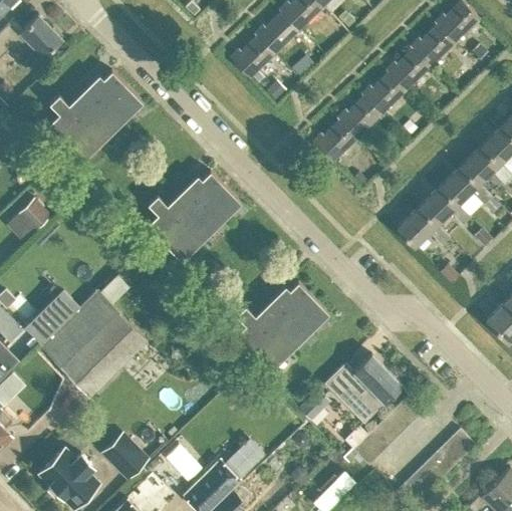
[(0,0),(0,16),(16,0),(0,0)]
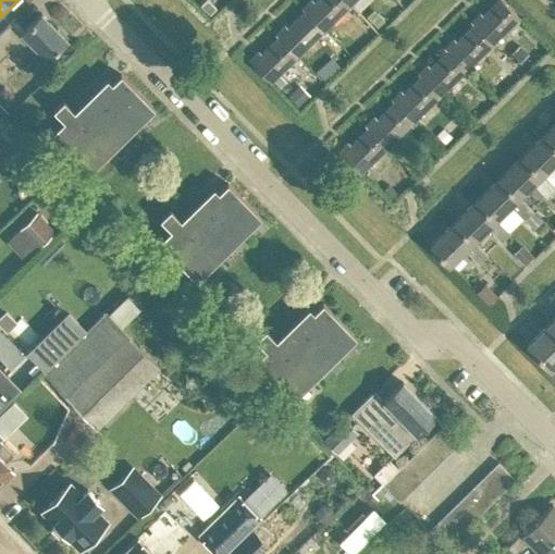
[(324,33),(349,8),(342,0),(317,0),(315,3),(311,1),(303,11),(305,13),(324,33)]
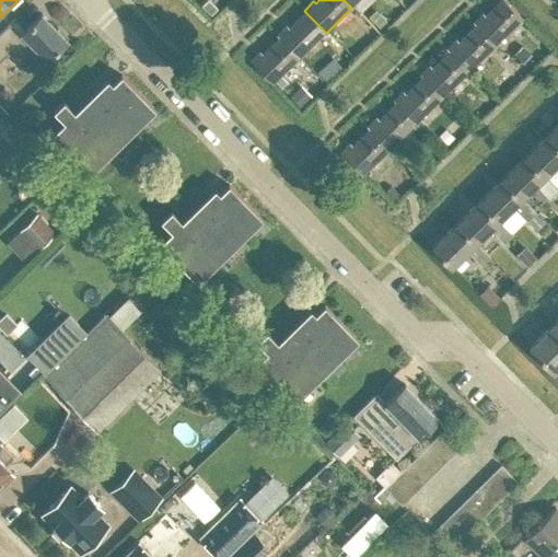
[(496,46),(523,19),(503,0),(502,0),(486,16),(483,13),(473,24),(475,26),(496,46)]
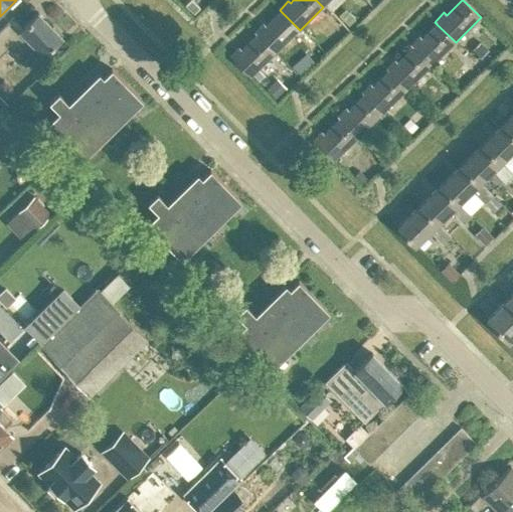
[(347,10),(340,17),(351,27),(357,21),(347,10)]
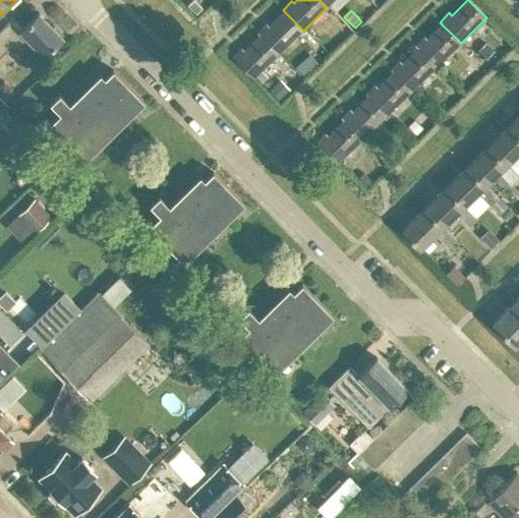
[(278,55),(303,31),(285,12),(270,27),(267,25),(257,35),(260,37),(278,55)]
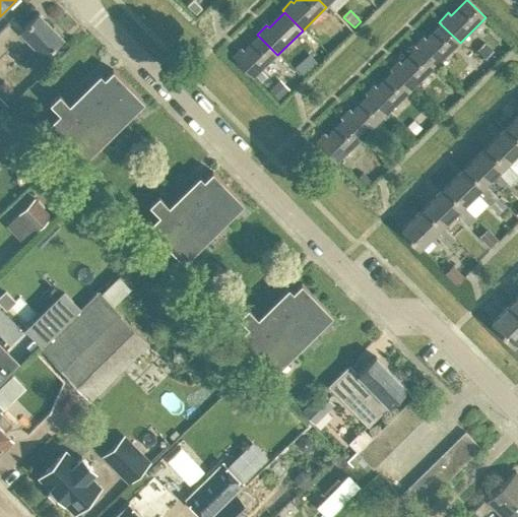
[(9,13),(2,20),(7,25),(14,18),(9,13)]
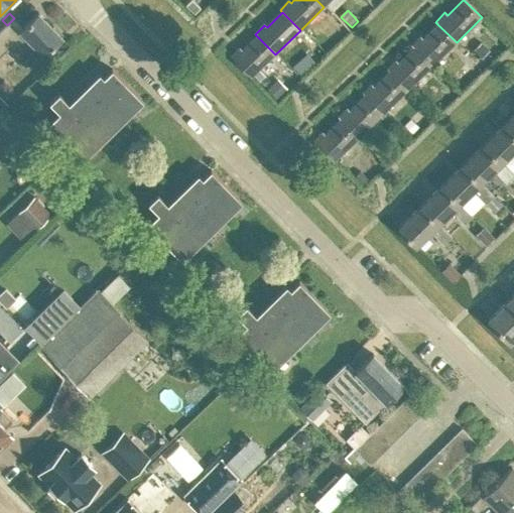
[(44,55),(62,38),(39,14),(25,28),(15,18),(0,32),(0,56),(9,47),(14,52),(28,39),(44,55)]
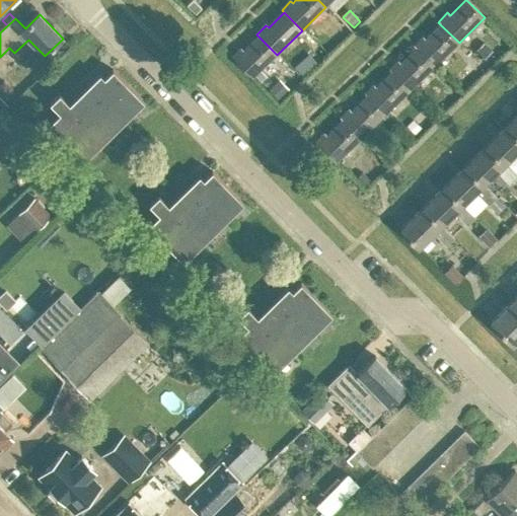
[(435,67),(459,43),(440,24),(426,40),(423,37),(414,46),(417,49),(435,67)]
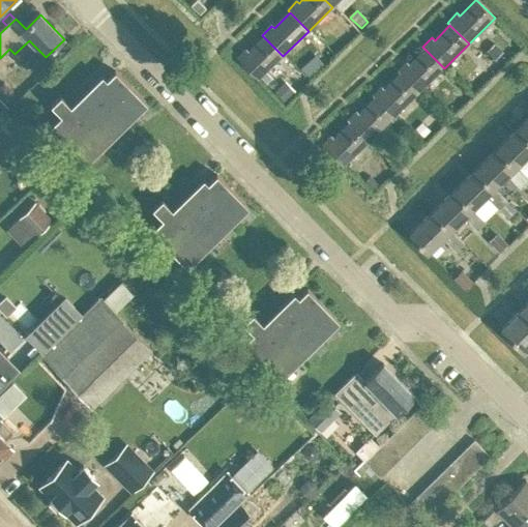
[(258,81),(283,56),(264,37),(248,53),(246,50),(237,59),(258,81)]
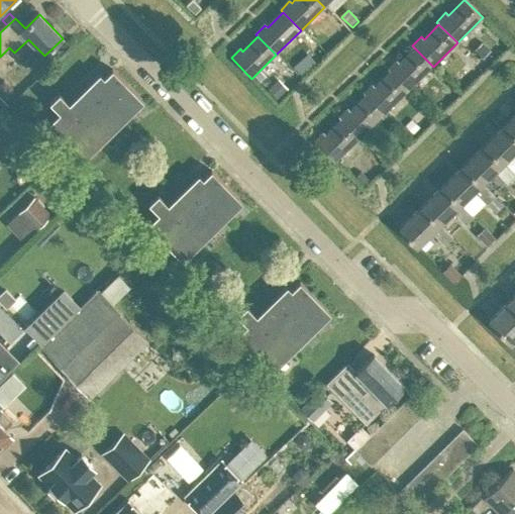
[(484,61),(492,53),(483,44),(476,53),(484,61)]
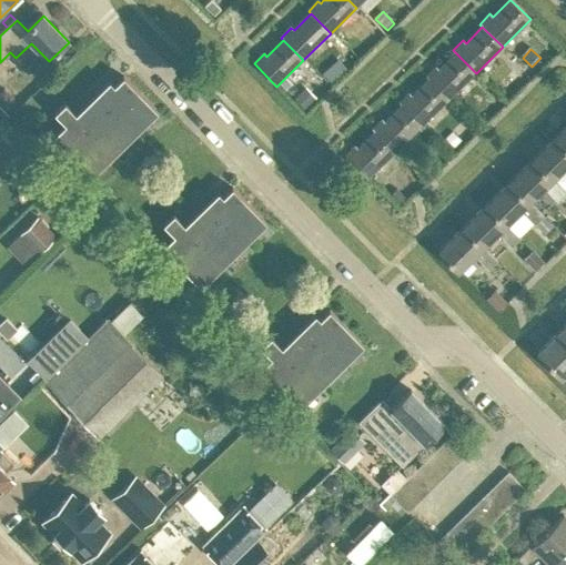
[(450,100),(476,73),(456,53),(438,70),(436,68),(426,78),(428,80),(450,100)]
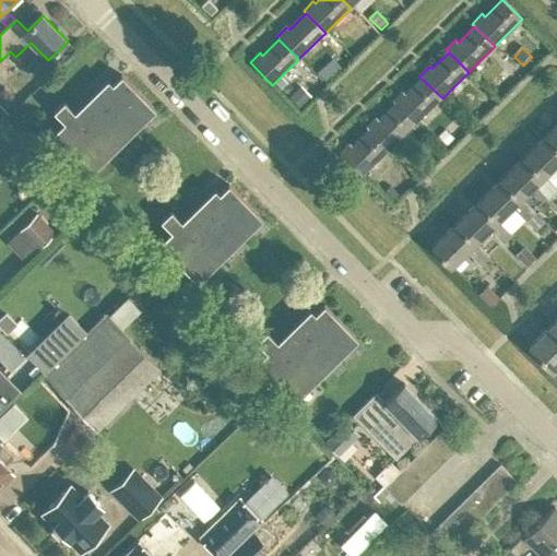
[(113,86),(58,140),(92,174),(155,111),(122,77),(113,86)]
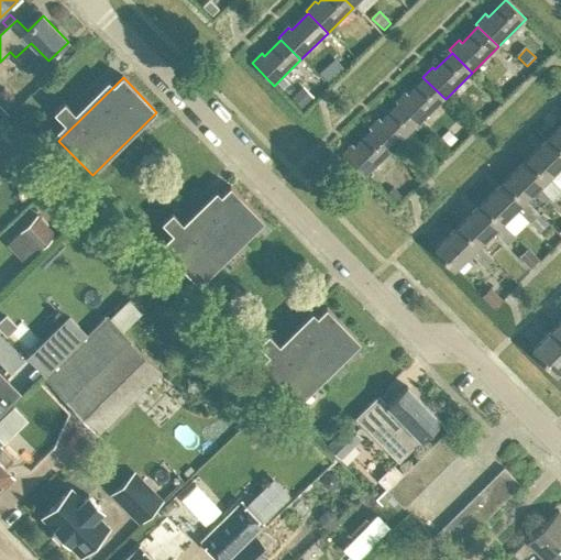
[(418,124),(446,99),(425,79),(408,96),(406,92),(396,102),(398,106),(418,124)]
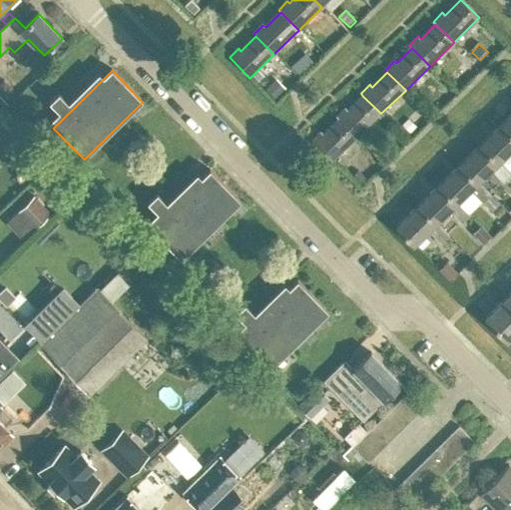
[(277,99),(288,88),(279,79),(268,91),(277,99)]
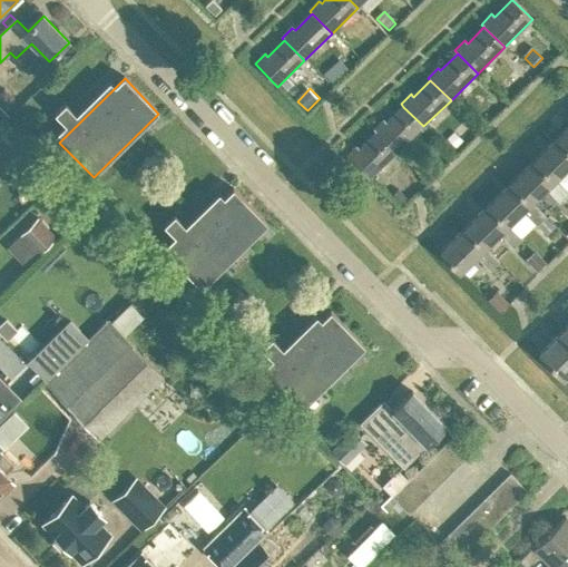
[(0,108),(6,115),(18,101),(7,91),(0,99),(0,108)]
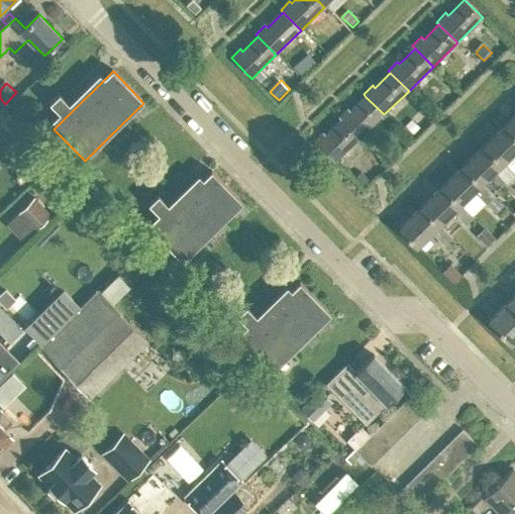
[(60,94),(49,104),(60,114),(70,105),(61,96),(60,94)]
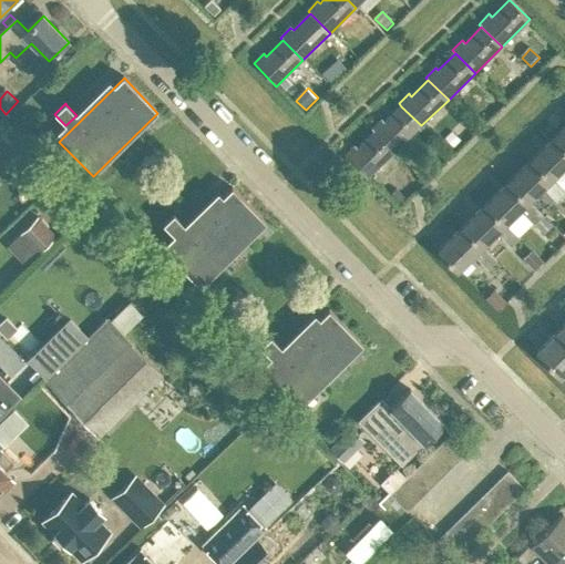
[(394,152),(421,125),(401,106),(384,123),(382,120),(371,130),(375,133),(394,152)]
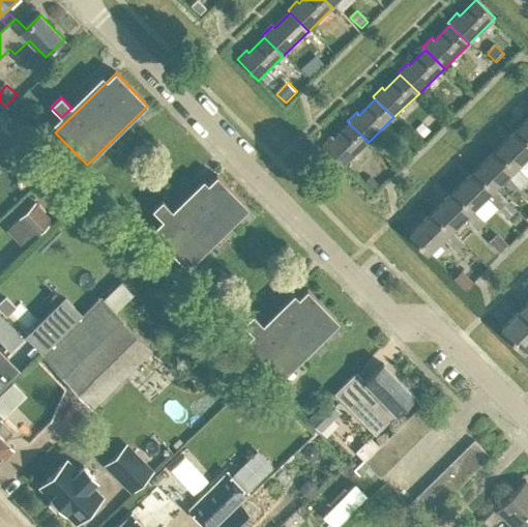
[(443,109),(451,117),(461,109),(452,99),(443,109)]
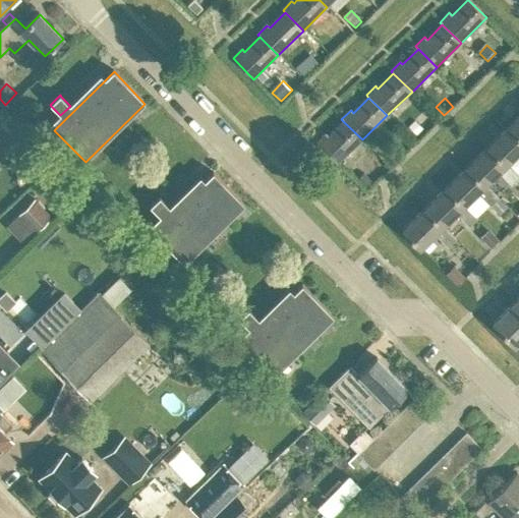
[(518,117),(509,127),(518,137),(518,117)]
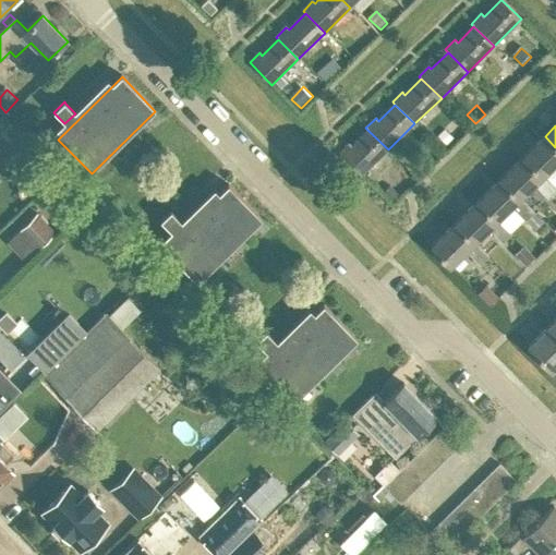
[(362,177),(388,149),(369,131),(352,147),(349,144),(339,154),(362,177)]
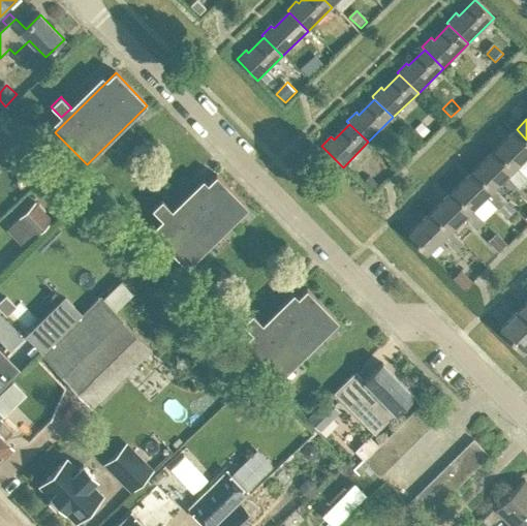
[(424,124),(417,130),(425,137),(431,131),(424,124)]
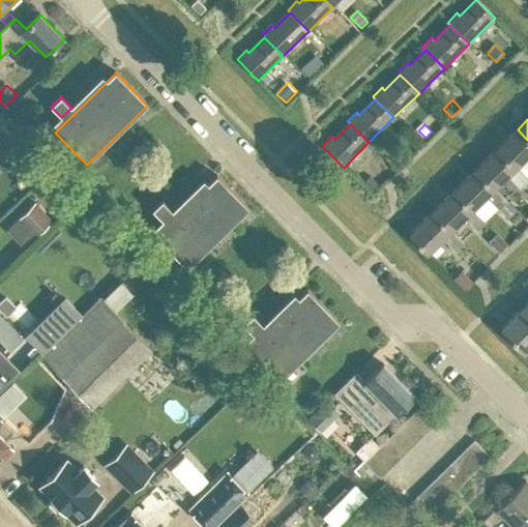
[(527,140),(518,129),(496,150),(515,170),(516,169),(527,157),(527,140)]
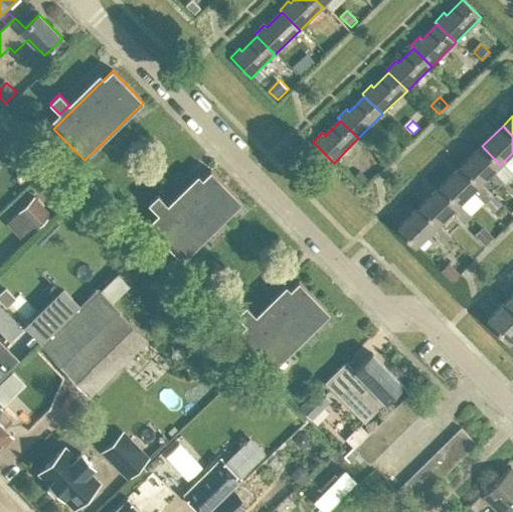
[(512,176),(501,164),(500,165),(482,146),(462,167),(480,185),(481,184),(493,172),(506,184),(512,178),(512,176)]
